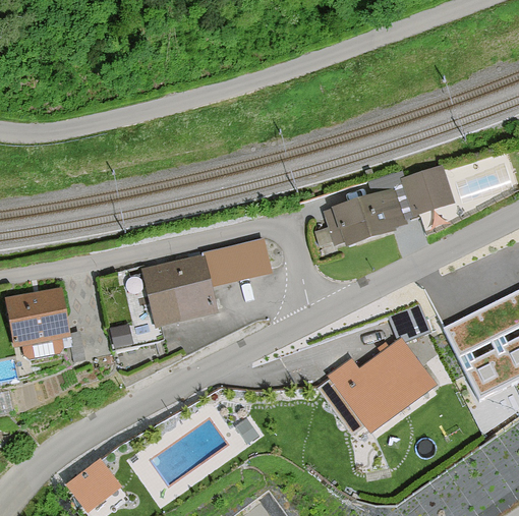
[(397,191),(321,215),(334,256),(410,232),(397,191)]
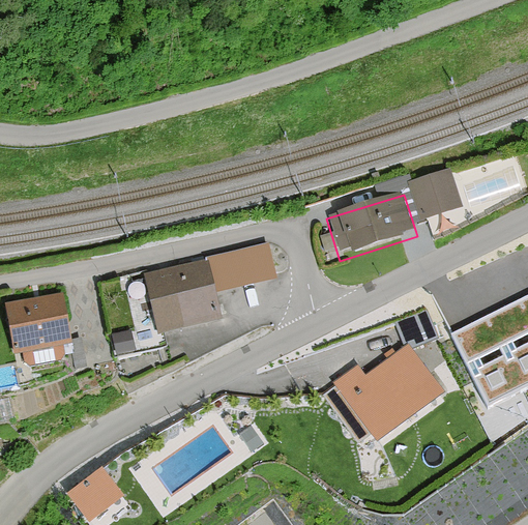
[(224,286),(275,274),(266,237),(215,250),(224,286)]
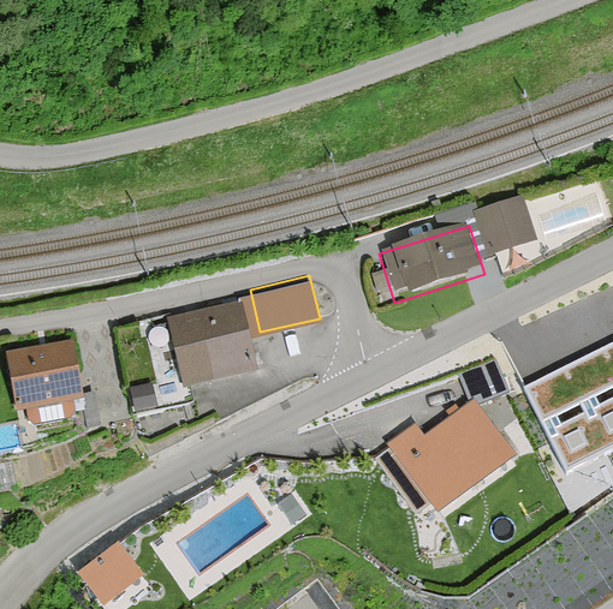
[(238,303),(170,320),(184,381),(253,365),(238,303)]
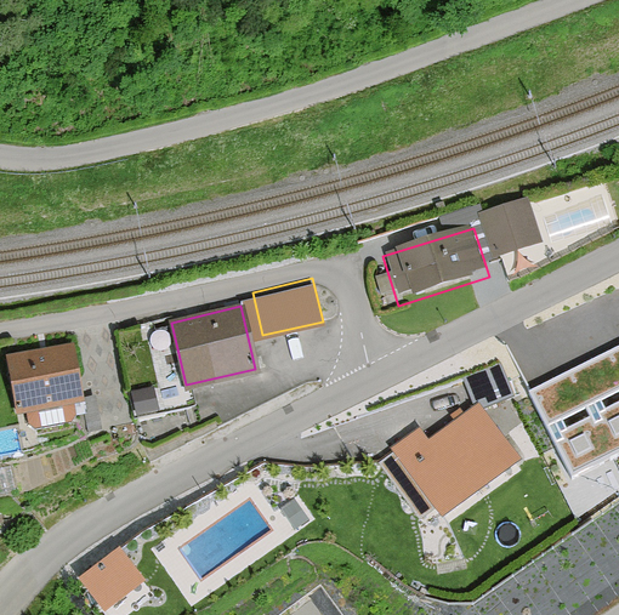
[(618,341),(526,389),(569,474),(618,449),(618,341)]
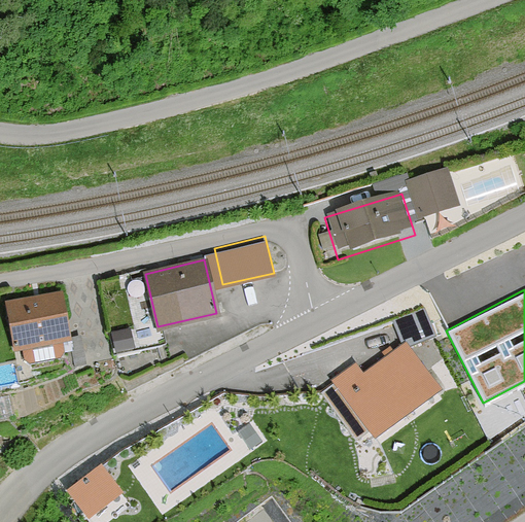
[(60,290),(5,301),(15,358),(71,348),(60,290)]
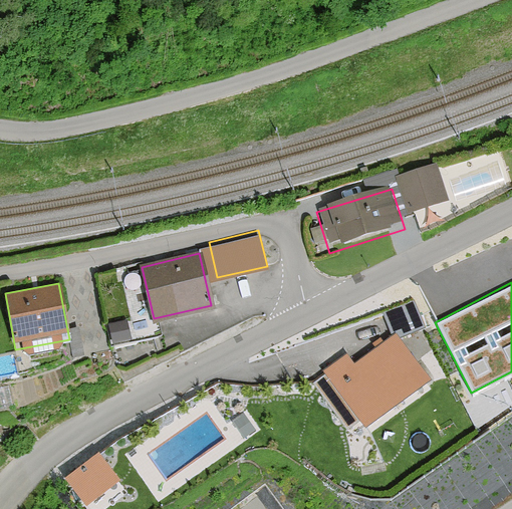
[(345,354),(321,371),(359,426),(424,379),(393,335),(352,364),(345,354)]
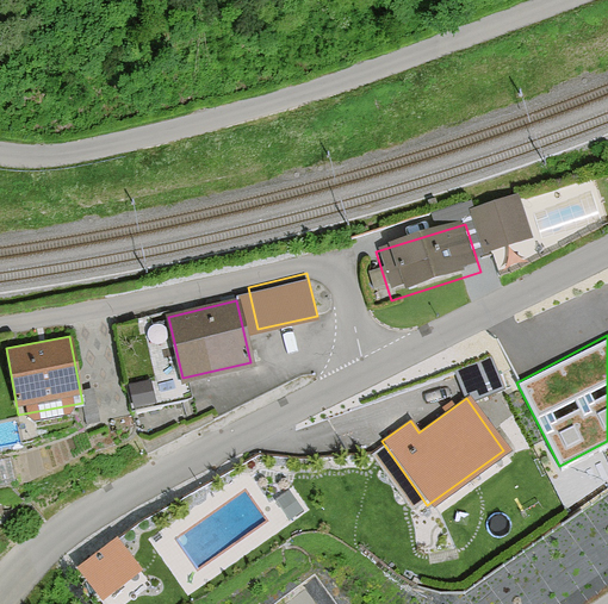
[(138,567),(115,537),(76,566),(100,597),(138,567)]
